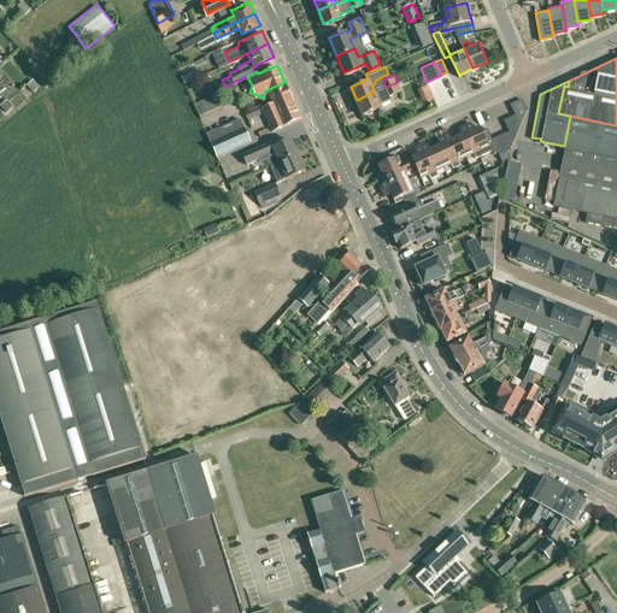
[(269,89),(274,101),(263,106),(265,111),(293,99),(285,82),(269,89)]
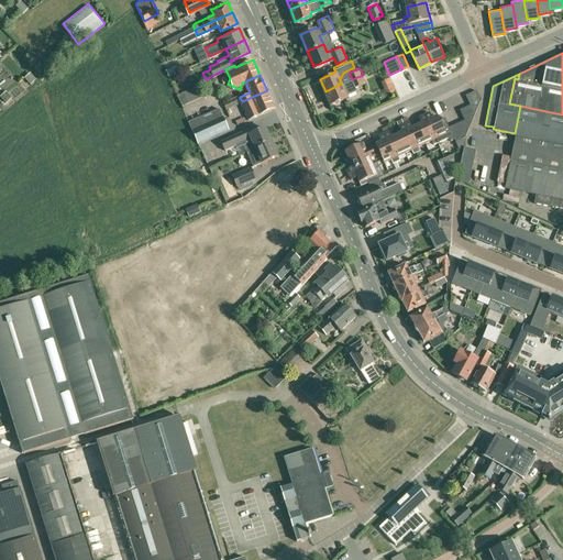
[(363,75),(352,79),(355,86),(365,80),(363,75)]
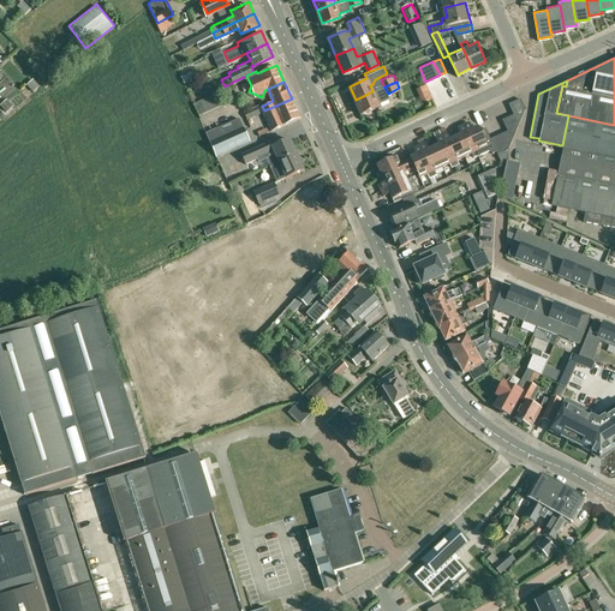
[(199,114),(224,103),(219,91),(193,102),(199,114)]
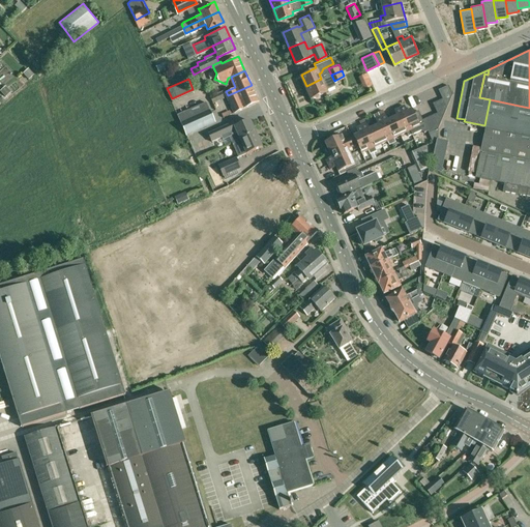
[(326,90),(321,79),(306,86),(311,97),(326,90)]
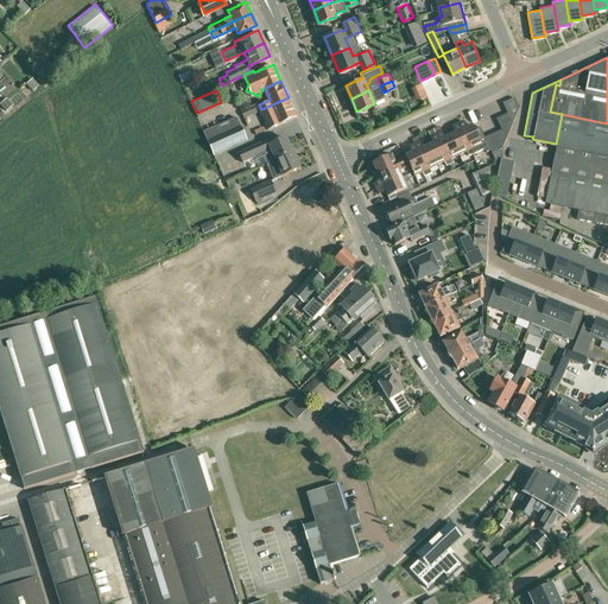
[(507,110),(512,121),(519,106),(514,95),(504,100),(507,110)]
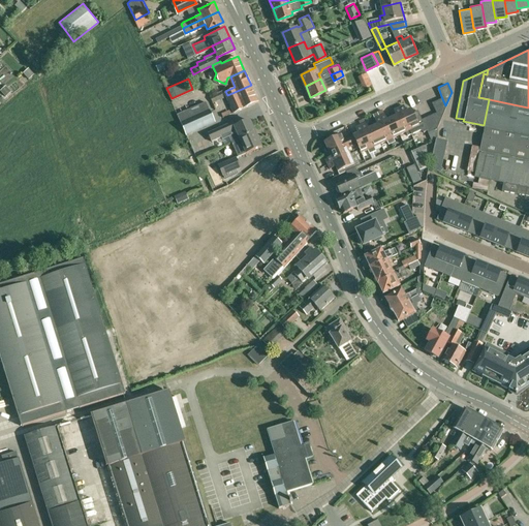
[(251,85),(227,95),(234,110),(257,99),(251,85)]
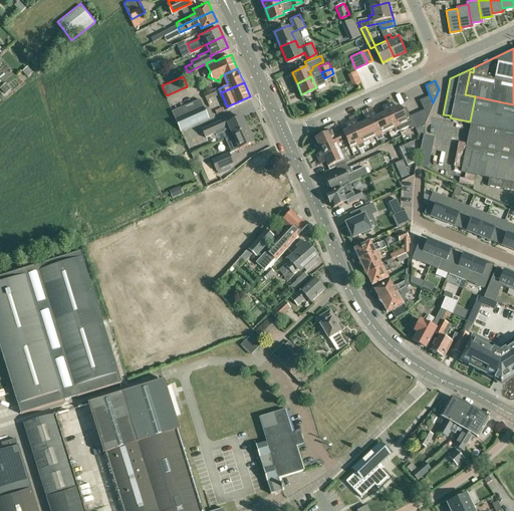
[(217,93),(214,87),(204,91),(207,97),(217,93)]
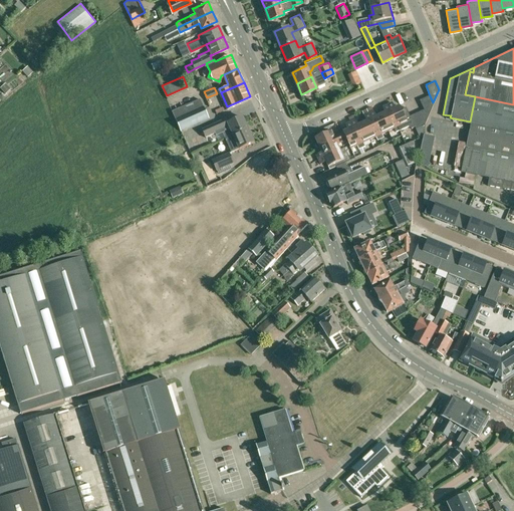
[(429,93),(425,95),(431,108),(433,102),(429,93)]
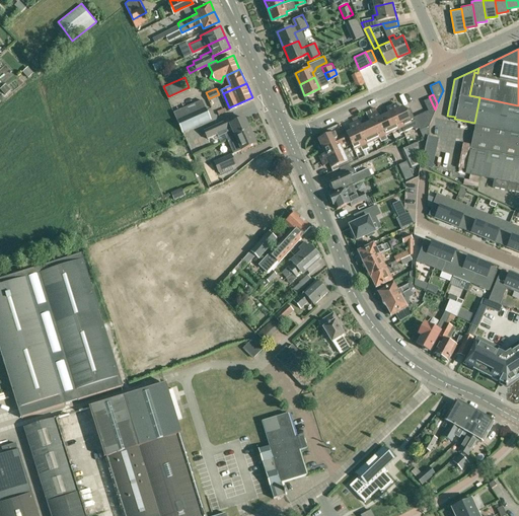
[(429,111),(434,112),(435,109),(429,96),(424,98),(428,108),(429,111)]
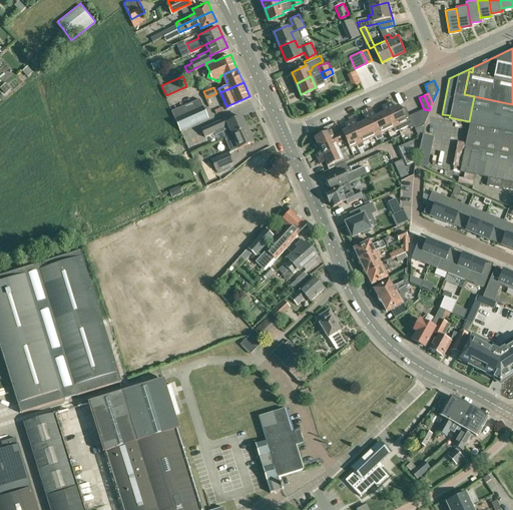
[(512,104),(474,96),(469,121),(466,140),(458,139),(453,163),(461,165),(460,170),(488,175),(487,183),(512,188),(512,104)]
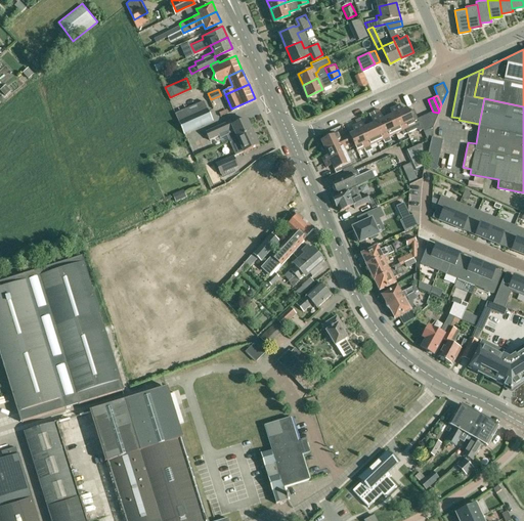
[(178,119),(178,120),(183,130),(184,130),(212,118),(207,106),(207,105),(204,99),(175,112),(178,119)]
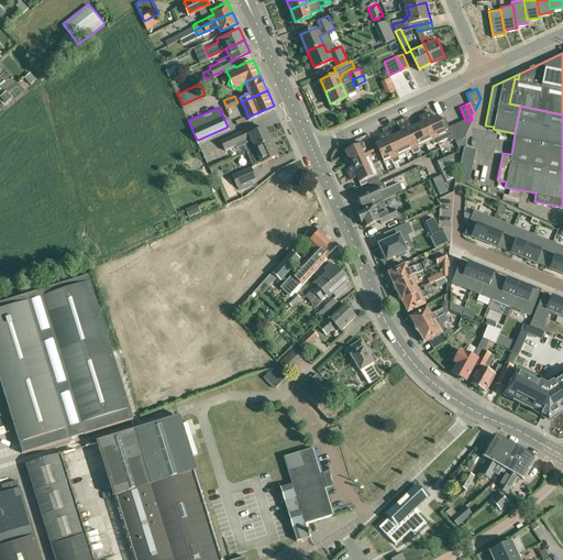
[(450,128),(449,124),(444,114),(439,117),(438,113),(432,116),(429,109),(424,112),(438,141),(448,136),(451,139),(454,136),(450,128)]
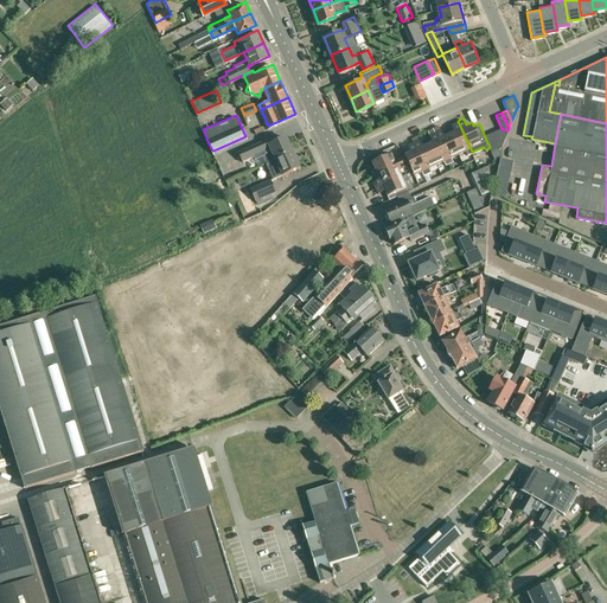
[(454,129),(449,132),(459,152),(466,148),(468,153),(472,152),(458,121),(452,123),(454,129)]
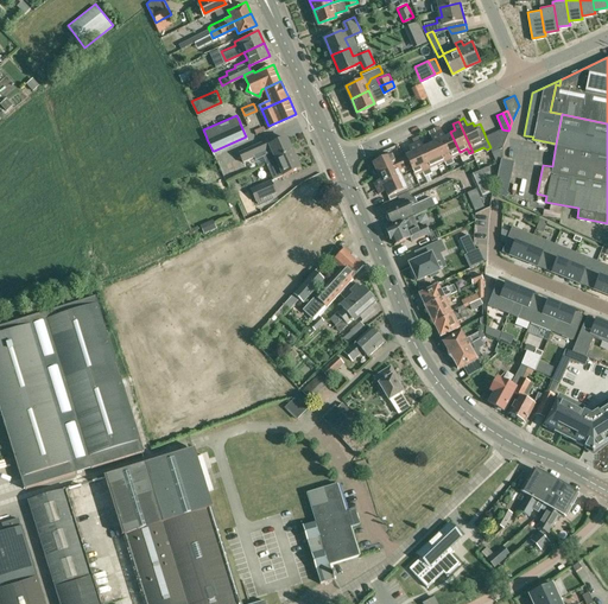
[(508,131),(502,129),(501,127),(495,129),(502,145),(508,131)]
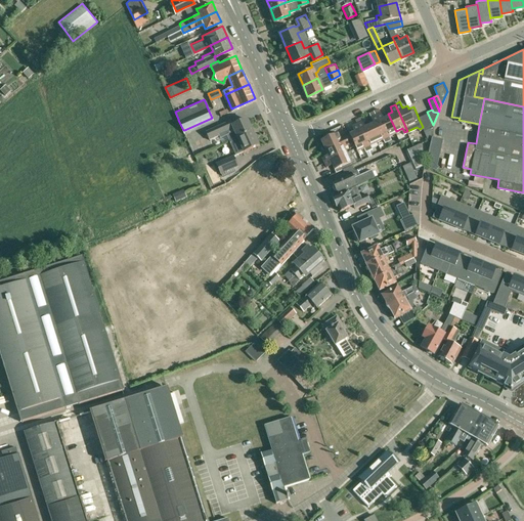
[(381,111),(376,113),(388,139),(391,138),(390,134),(396,131),(388,114),(383,116),(381,111)]
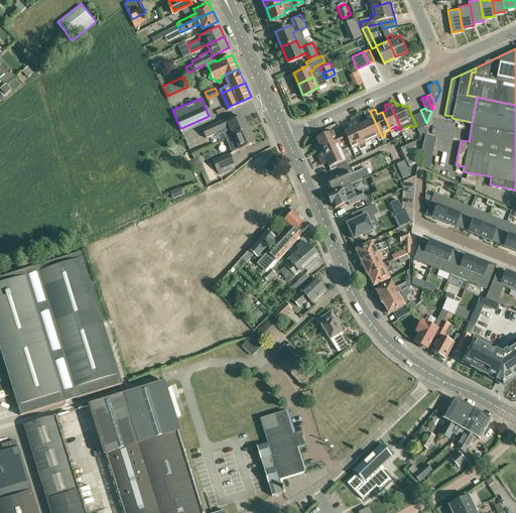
[(420,110),(416,112),(422,125),(426,123),(420,110)]
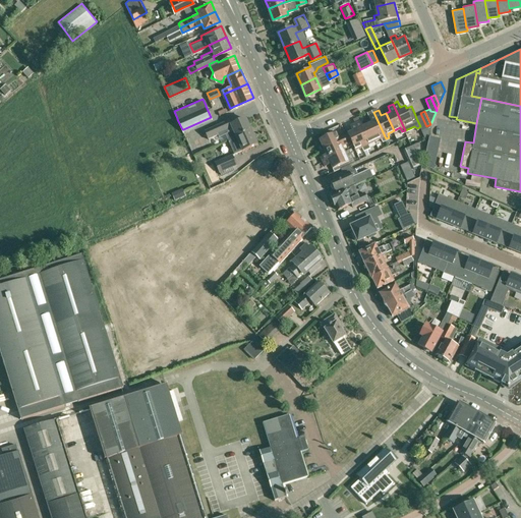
[(386,138),(373,112),(368,115),(371,120),(366,122),(374,139),(381,136),(383,140),(386,138)]
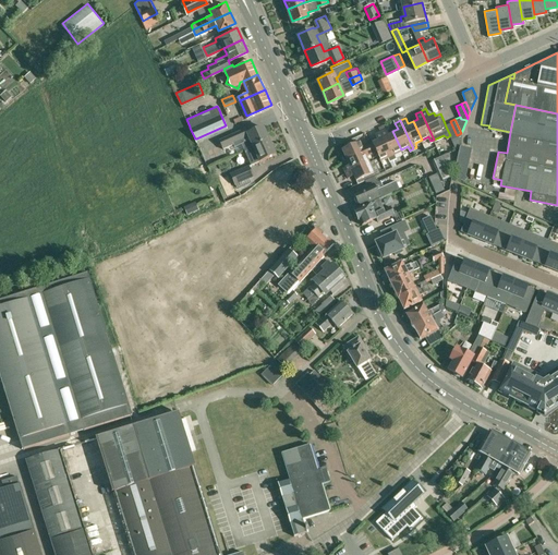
[(450,135),(451,137),(457,135),(450,121),(445,123),(446,127),(450,135)]
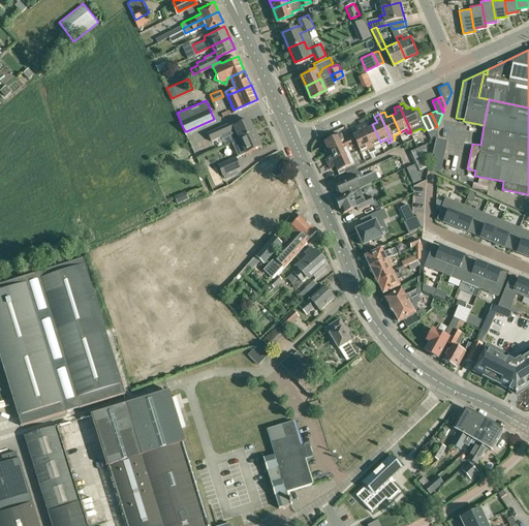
[(231,141),(254,130),(249,118),(235,125),(232,120),(208,130),(212,140),(222,134),(223,136),(228,134),(231,141)]
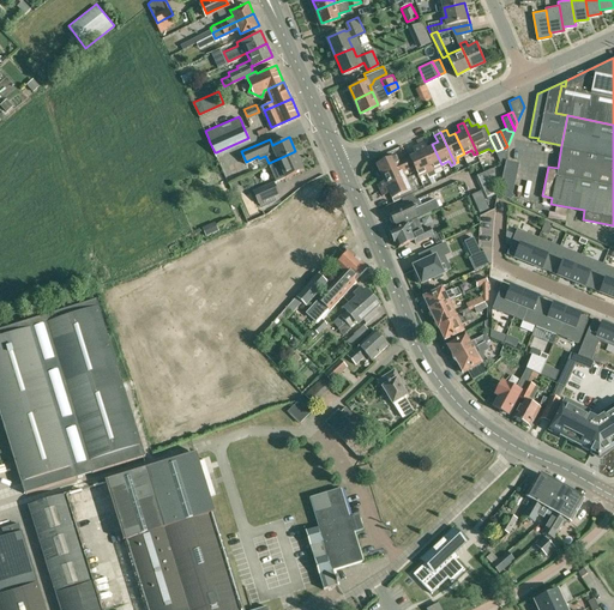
[(441,164),(432,144),(427,146),(423,140),(419,143),(433,174),(437,171),(434,167),(441,164)]
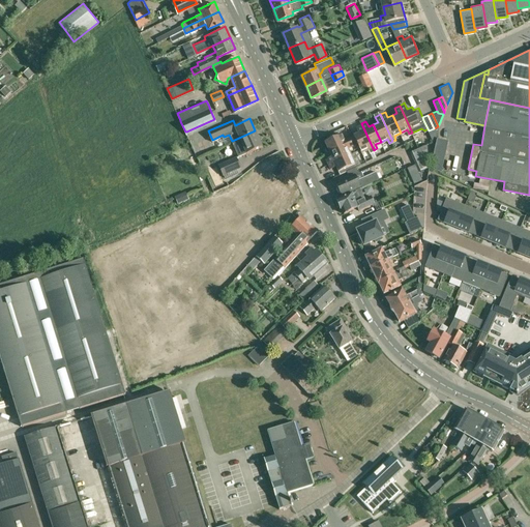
[(374,150),(361,123),(356,125),(358,132),(354,134),(361,150),(369,147),(371,151),(374,150)]
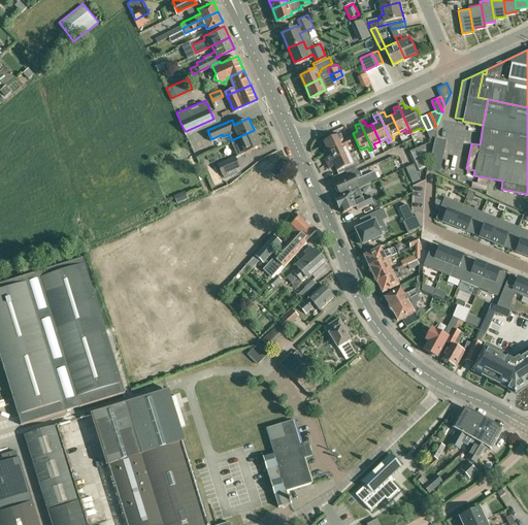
[(254,130),(231,140),(233,144),(235,143),(239,154),(245,151),(260,144),(254,130)]
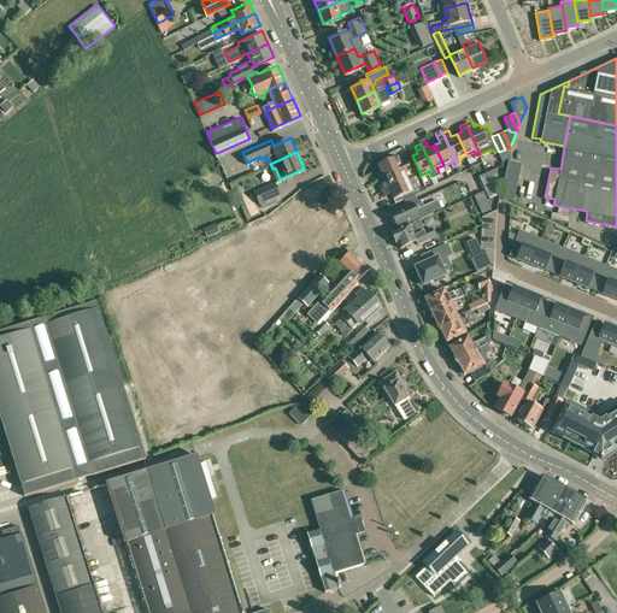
[(383,175),(412,161),(410,157),(401,160),(398,153),(378,163),(381,169),(378,170),(381,176),(383,175)]
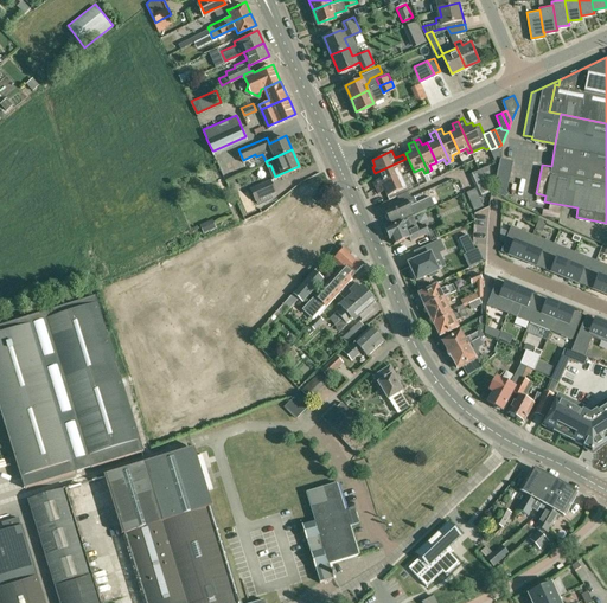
[(505,196),(513,159),(500,156),(493,190),(505,196)]
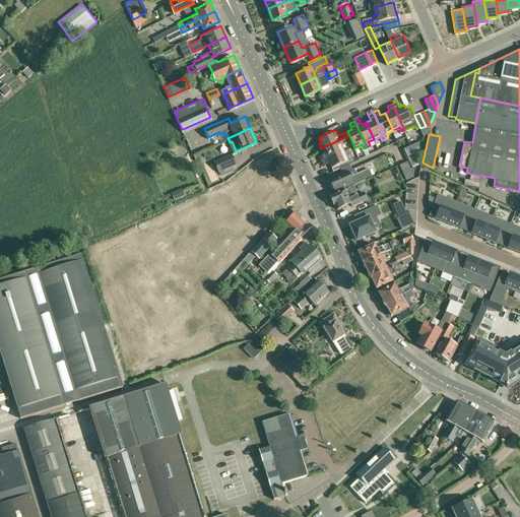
[(323,147),(325,151),(320,154),(322,158),(344,148),(341,143),(349,140),(347,136),(323,147)]
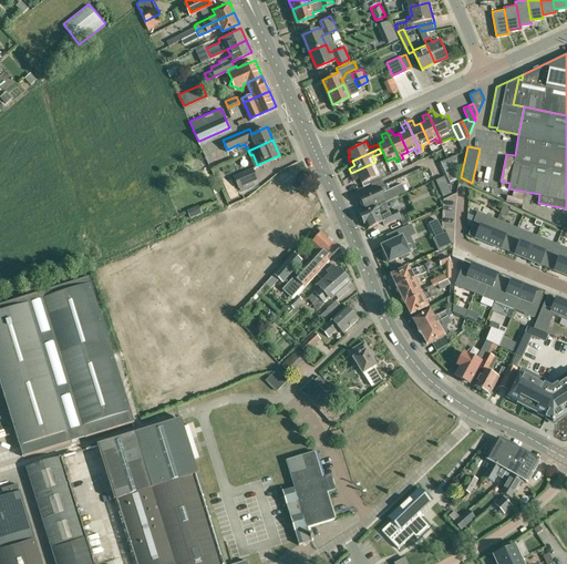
[(380,160),(375,162),(351,173),(353,178),(360,175),(362,182),(370,177),(372,181),(382,176),(380,173),(381,173),(378,166),(382,164),(380,160)]
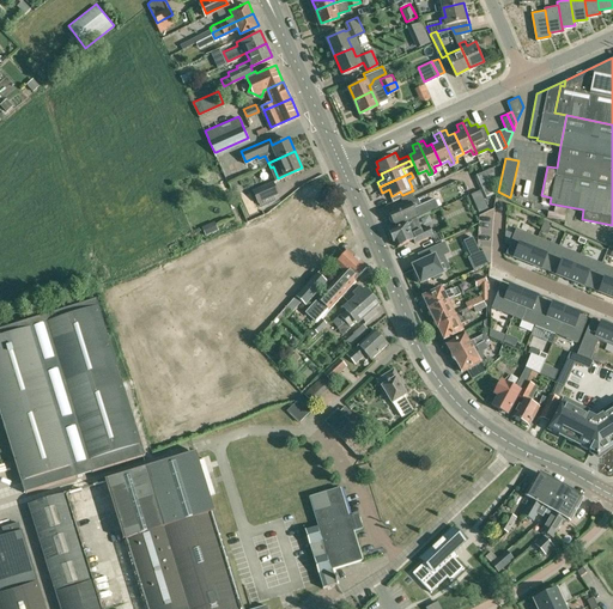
[(278,192),(273,181),(254,189),(259,200),(278,192)]
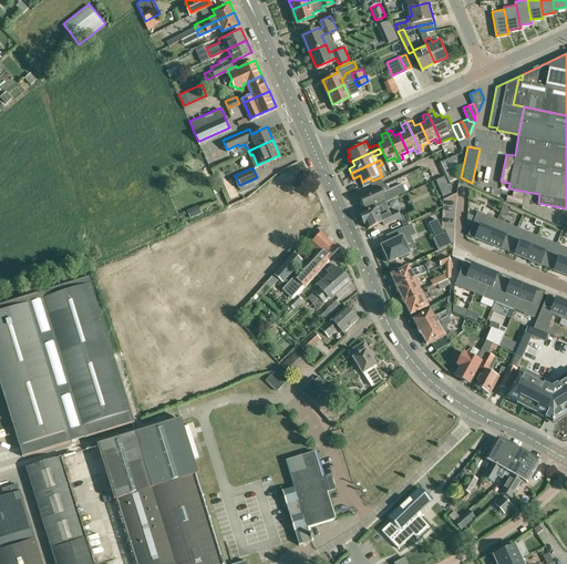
[(367,208),(377,204),(406,191),(402,182),(390,187),(387,182),(379,185),(380,185),(359,194),(360,196),(359,198),(361,203),(363,204),(364,206),(366,206),(367,208)]
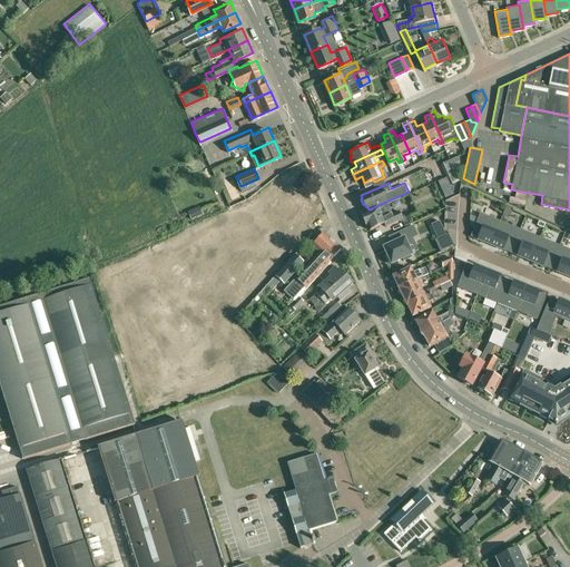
[(195,217),(203,215),(198,205),(192,208),(195,217)]
